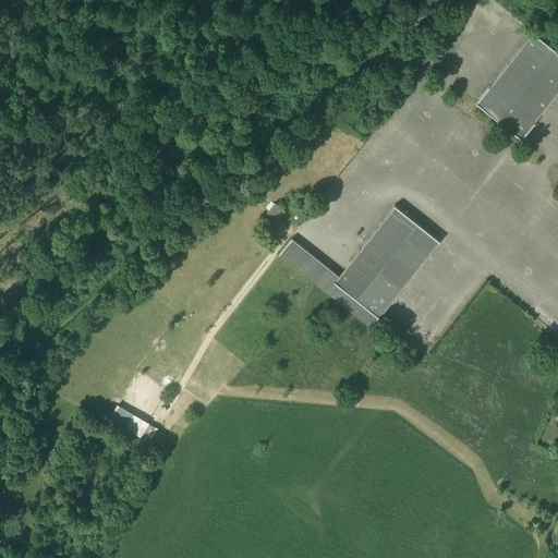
[(533,33),(489,86),(477,102),(476,101),(476,102),(521,140),(522,138),(522,137),(534,122),(557,92),(557,51),(533,32),(532,33),(533,33)]
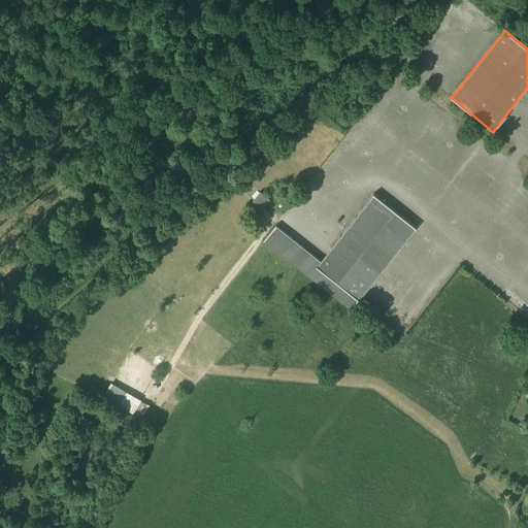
[(270,199),(260,191),(253,201),(262,208),(270,199)]
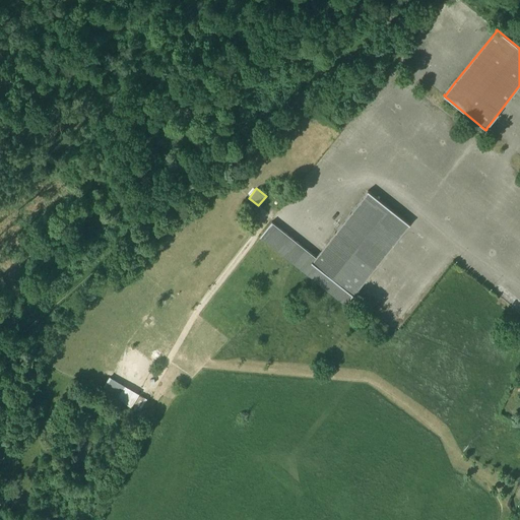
[(316,256),(272,221),(260,236),(345,305),(353,296),(354,295),(353,295),(409,224),(409,225),(410,224),(368,191),(367,192),(368,192),(316,256)]
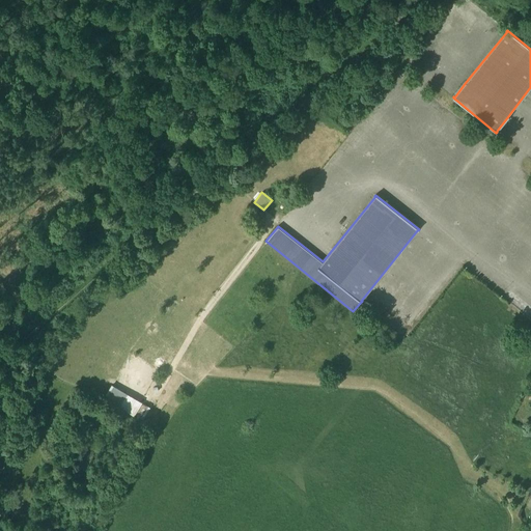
[(104,394),(134,412),(141,399),(111,382),(104,394)]
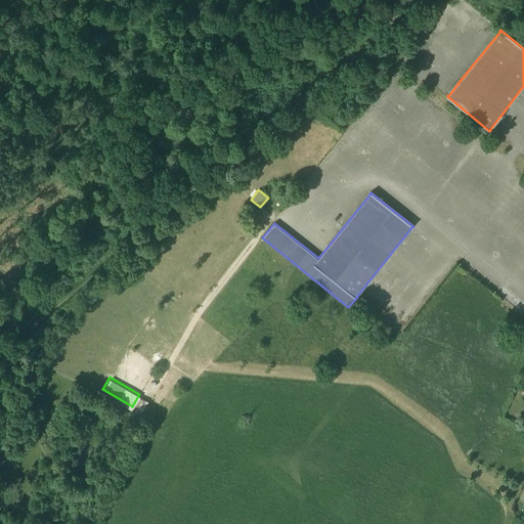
[(135,403),(139,406),(144,400),(139,397),(135,403)]
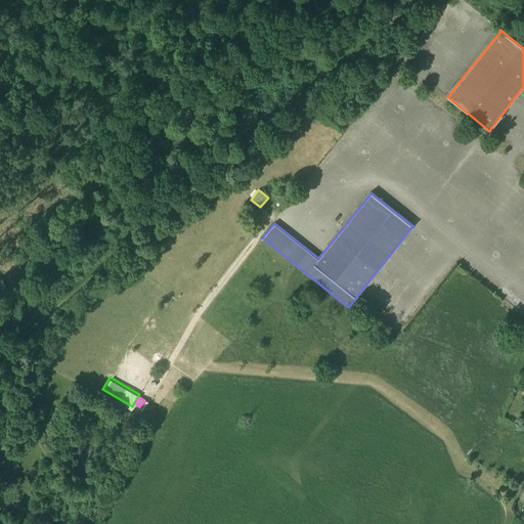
All buildings are outlined.
